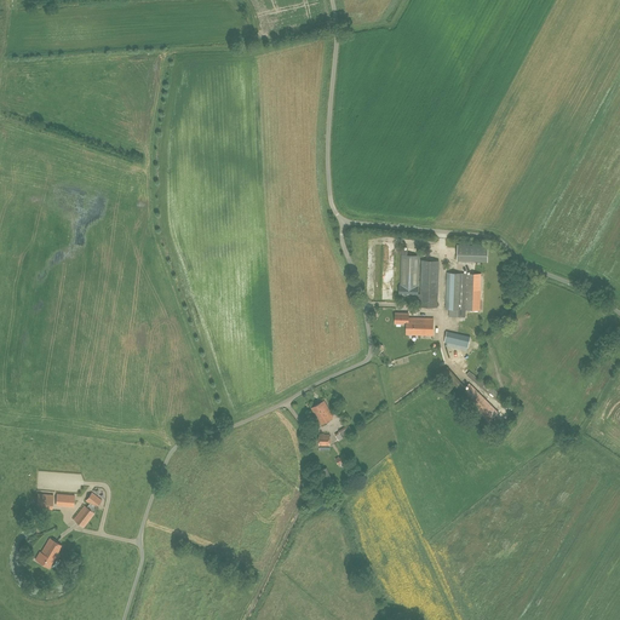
[(457,244),(455,260),(487,260),(488,245),(457,244)]
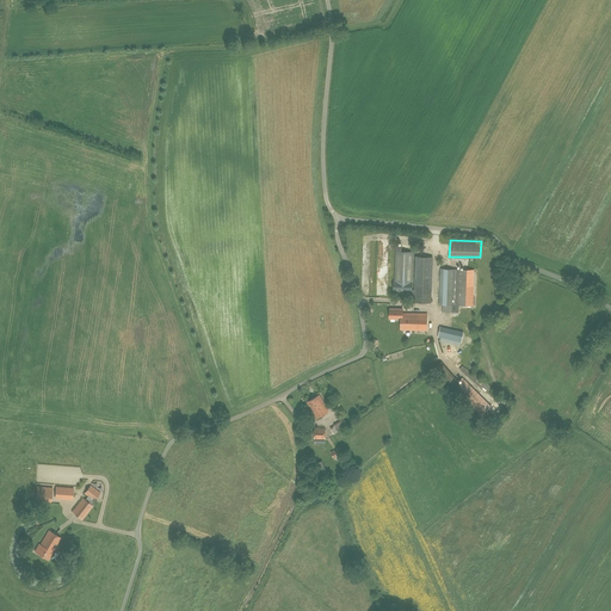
[(414,302),(431,302),(432,258),(415,257),(414,281),(413,281),(413,252),(401,252),(401,246),(395,245),(394,281),(393,291),(412,292),(412,300),(414,300),(414,302)]
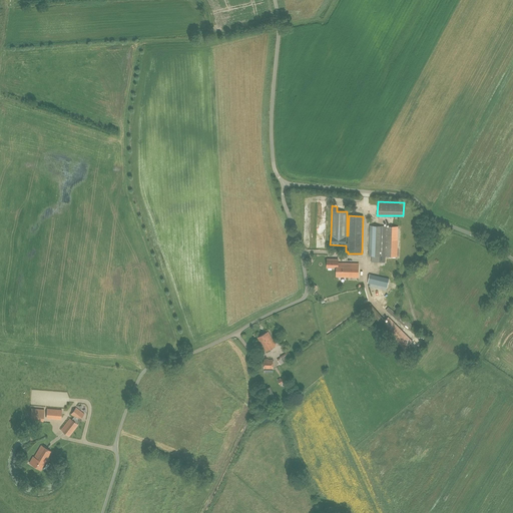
[(385,262),(385,257),(397,257),(398,226),(370,225),(369,255),(372,255),(372,262),(385,262)]
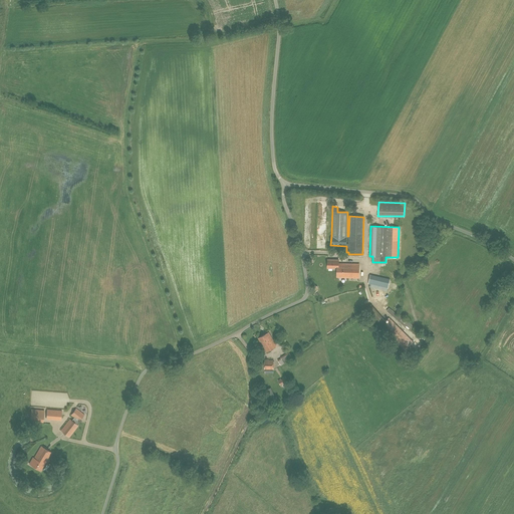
[(327,267),(337,268),(337,277),(359,278),(359,264),(338,263),(338,260),(328,259),(327,267)]
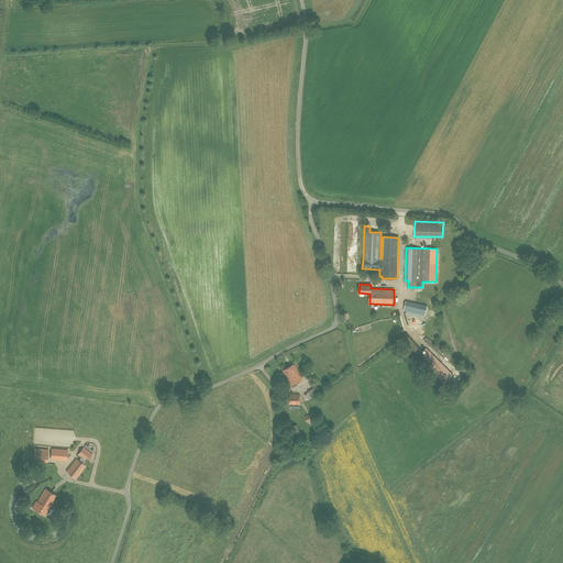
[(424,316),(428,306),(406,300),(404,311),(407,312),(406,315),(424,319),(424,316)]
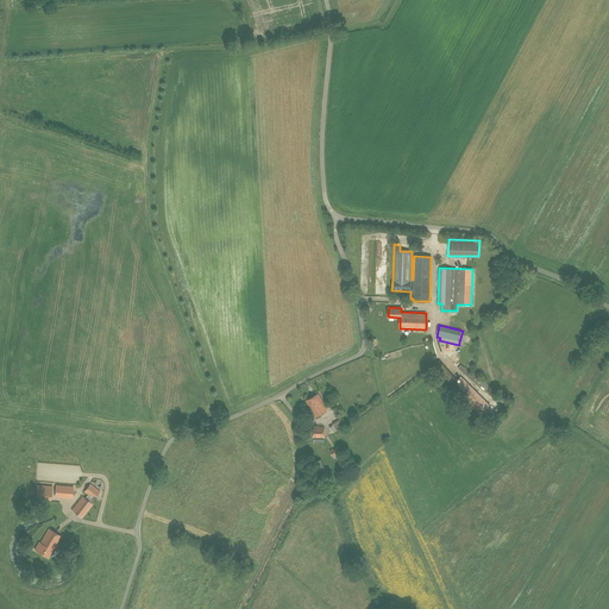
[(431,368),(451,389),(453,387),(481,414),(489,405),(463,378),(462,380),(460,380),(458,377),(457,380),(439,359),(431,368)]
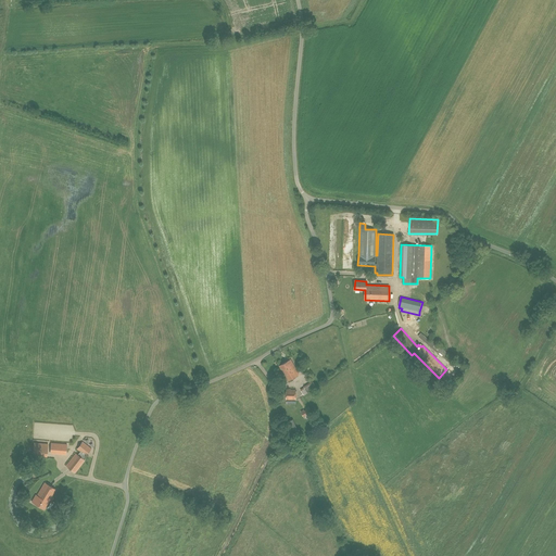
[(452,357),(450,362),(462,368),(464,365),(452,357)]
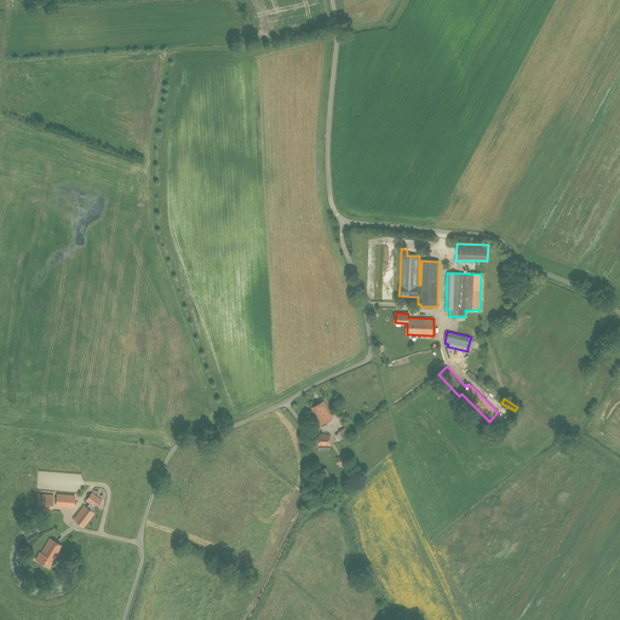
[(311,408),(321,424),(333,417),(323,401),(311,408)]
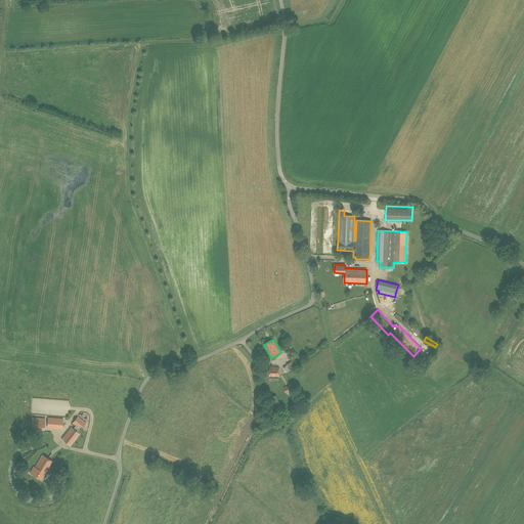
[(287,373),(298,364),(295,359),(287,364),(287,365),(284,367),(287,373)]
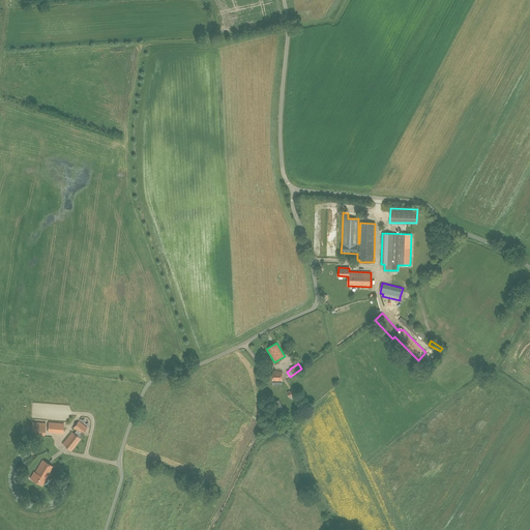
[(282,381),(282,371),(272,371),(272,381),(282,381)]
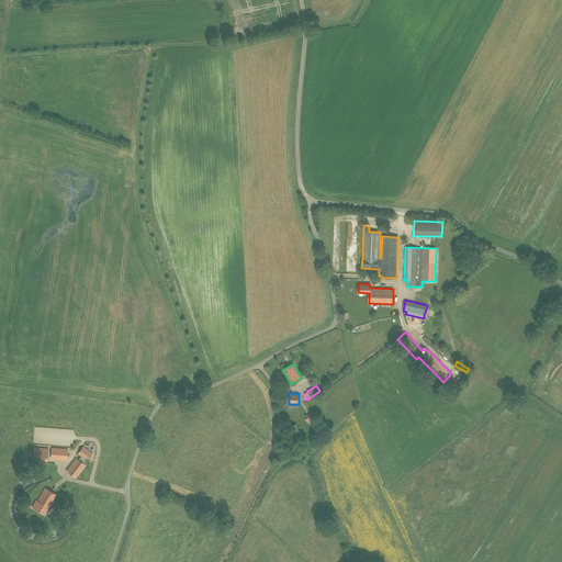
[(307,422),(310,420),(313,418),(316,416),(312,411),(304,416),(307,422)]
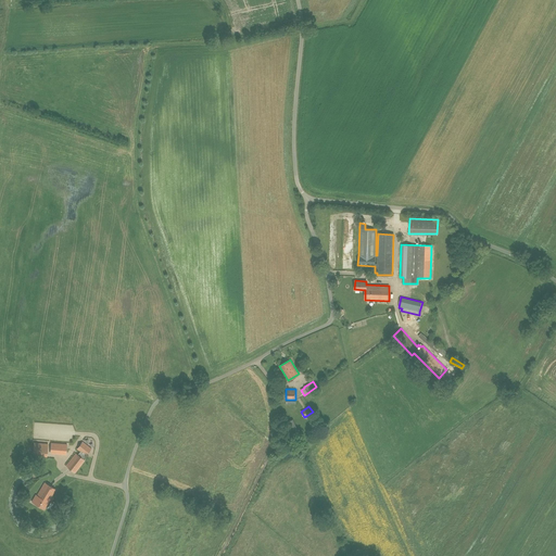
[(293,419),(285,422),(290,434),(298,430),(293,419)]
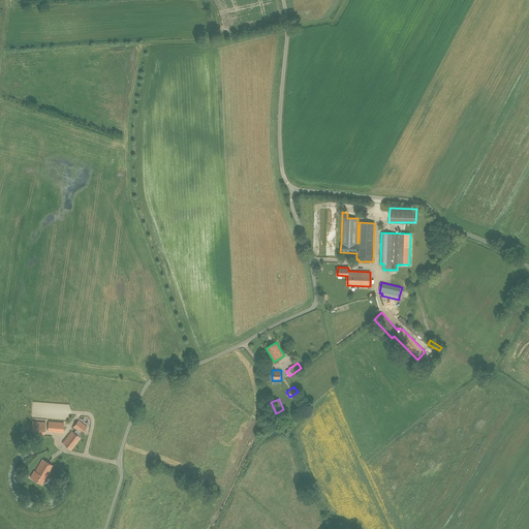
[(44,430),(45,423),(32,422),(32,430),(34,430),(39,430),(44,430)]
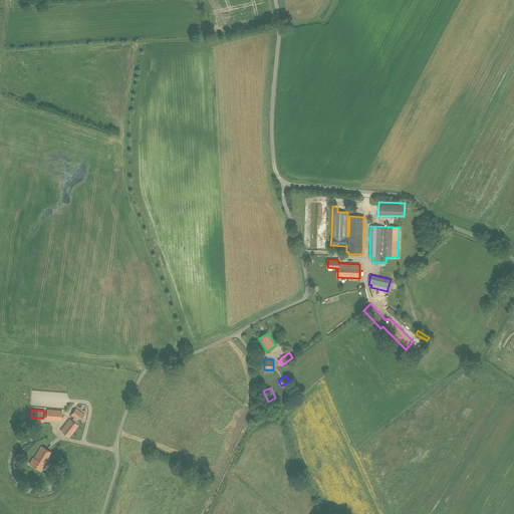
[(61,431),(69,437),(78,426),(76,425),(79,422),(84,416),(75,410),(71,415),(76,419),(73,422),(70,420),(61,431)]
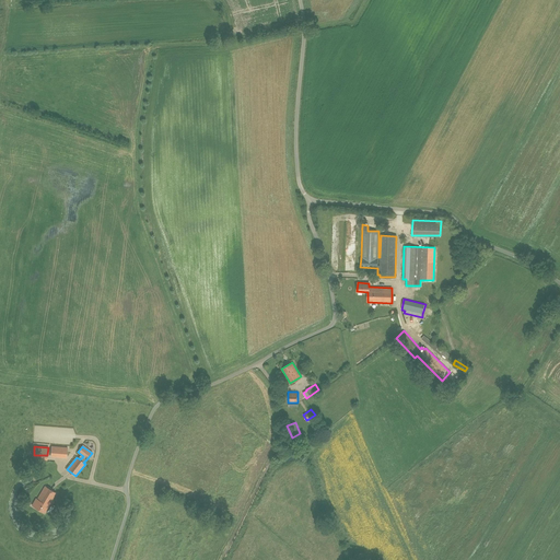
[(37,499),(36,498),(32,505),(44,513),(56,493),(45,487),(37,499)]
